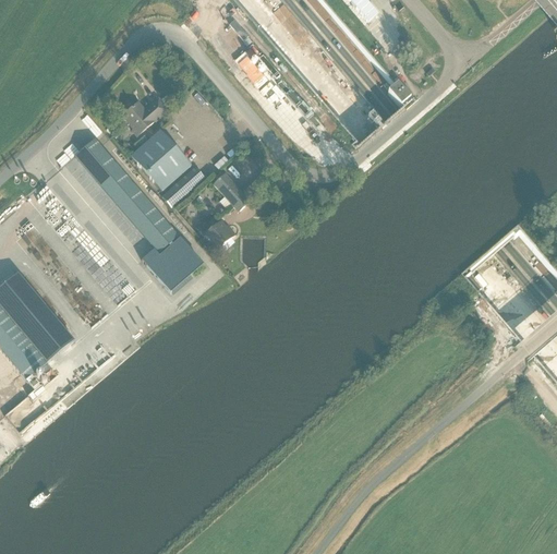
[(389,86),(402,101),(411,93),(399,79),(389,86)]
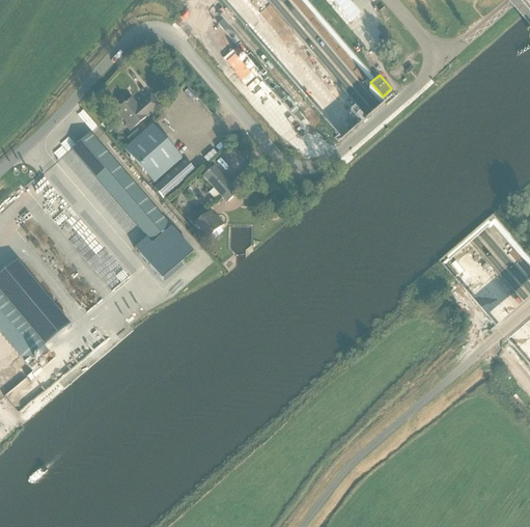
[(140,105),(132,95),(117,108),(121,114),(122,113),(129,120),(127,122),(131,128),(161,102),(152,91),(144,99),(145,100),(140,105)]
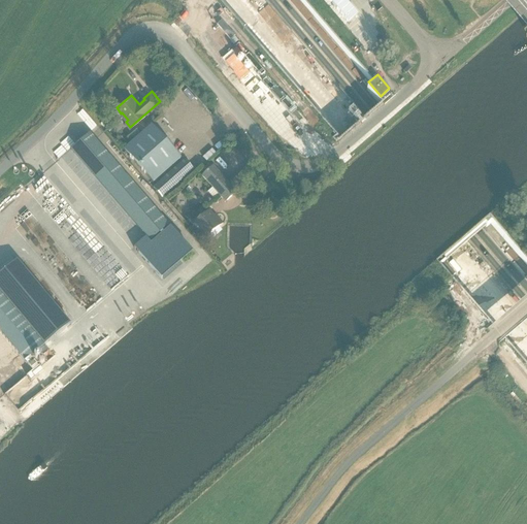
[(153,121),(141,131),(124,145),(154,178),(182,154),(153,121)]
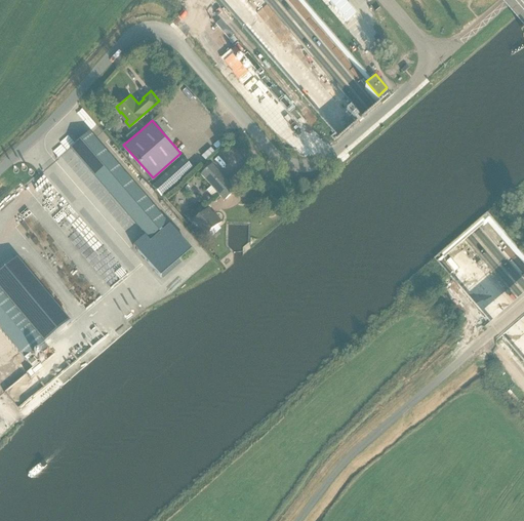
[(71,146),(158,246),(177,231),(90,129),(71,146)]
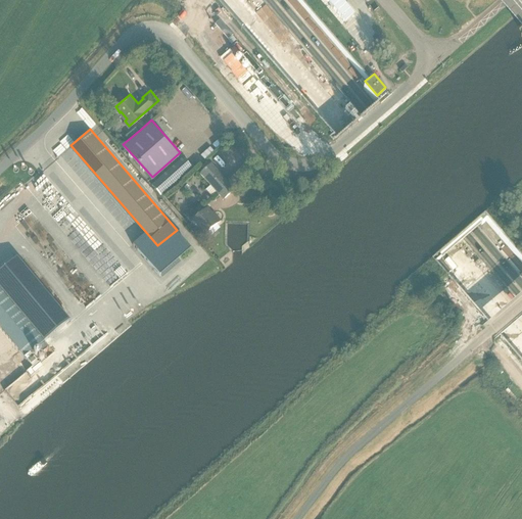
[(152,182),(161,192),(193,164),(183,153),(152,182)]
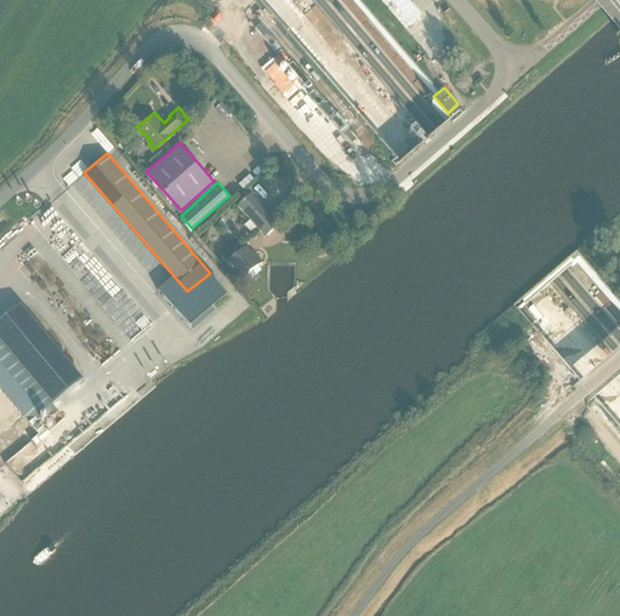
[(238,203),(266,234),(279,222),(251,190),(238,203)]
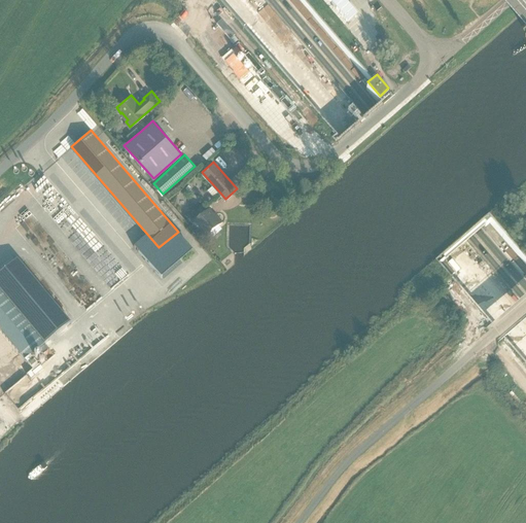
[(54,182),(64,195),(84,177),(74,165),(54,182)]
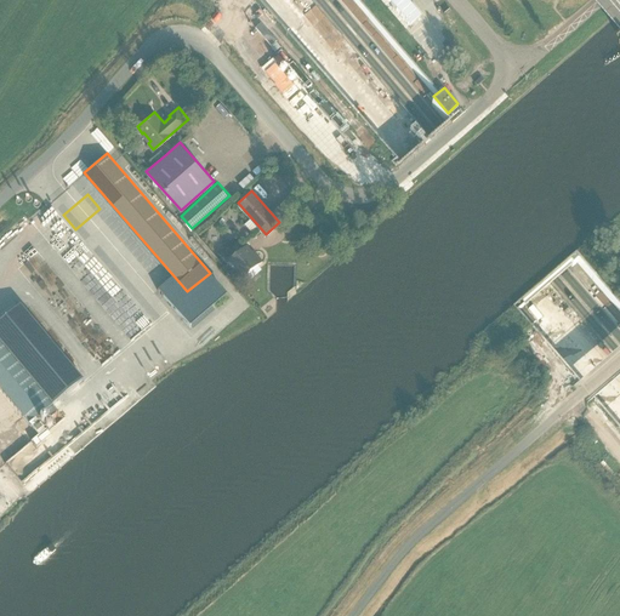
[(227,244),(219,251),(227,261),(229,258),(244,275),(263,258),(254,247),(246,255),(243,249),(244,247),(239,240),(233,245),(227,244)]
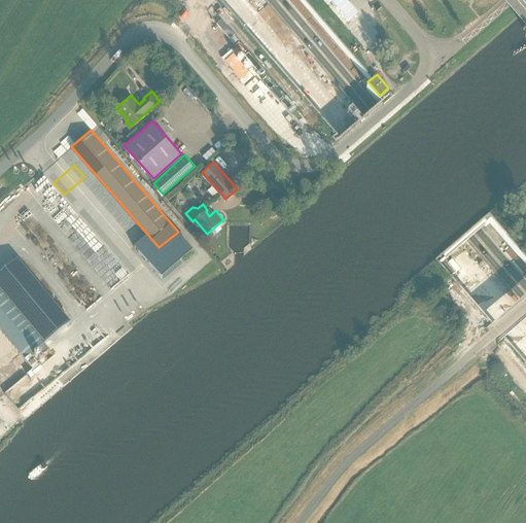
[(0,283),(2,286),(0,288),(0,361),(15,381),(38,361),(30,352),(72,317),(19,254),(0,270),(0,283)]
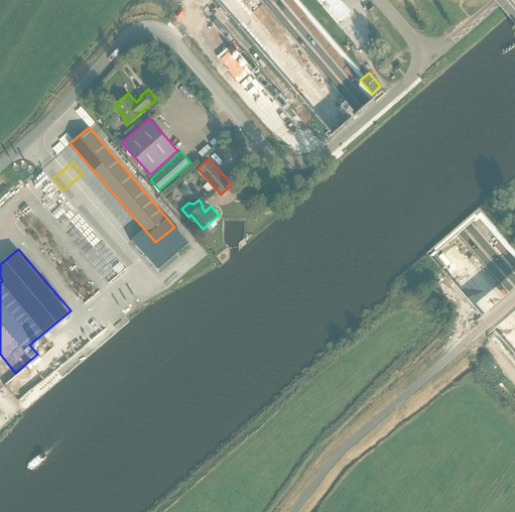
[(445,261),(435,249),(430,254),(440,266),(445,261)]
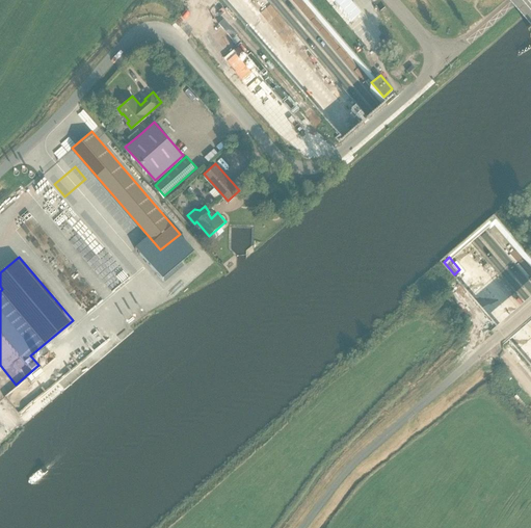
[(37,378),(34,381),(29,375),(7,393),(21,410),(47,389),(37,378)]
